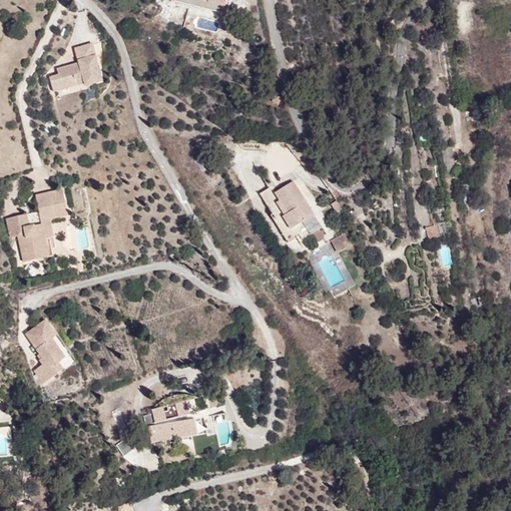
[(191,0),(232,10),(234,0),(191,0)]
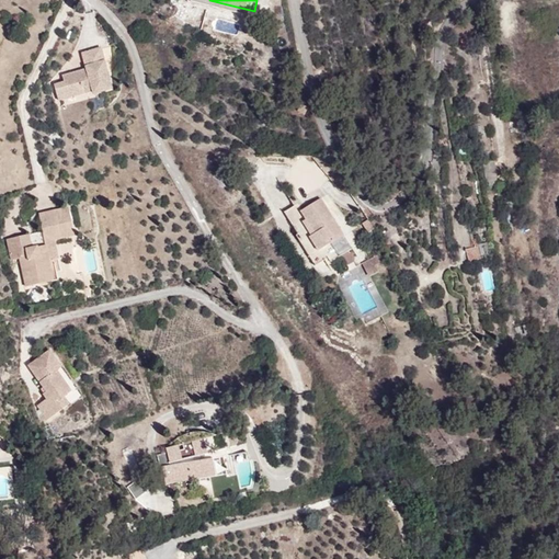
[(110,88),(100,47),(82,53),(86,68),(61,75),(64,80),(53,83),(56,100),(91,90),(92,93),(110,88)]
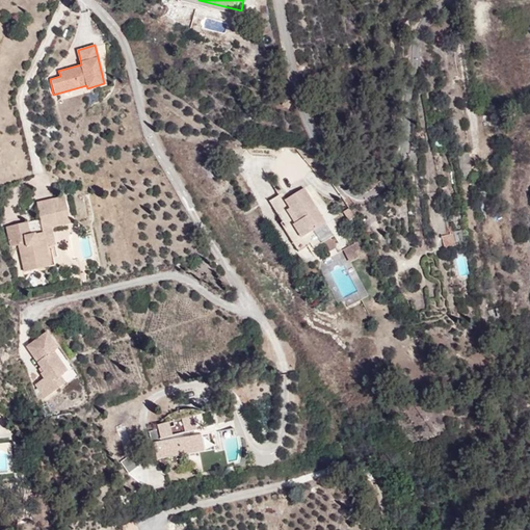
[(325,222),(299,184),(281,197),(287,208),(285,210),(292,224),(291,226),(300,239),(325,222)]
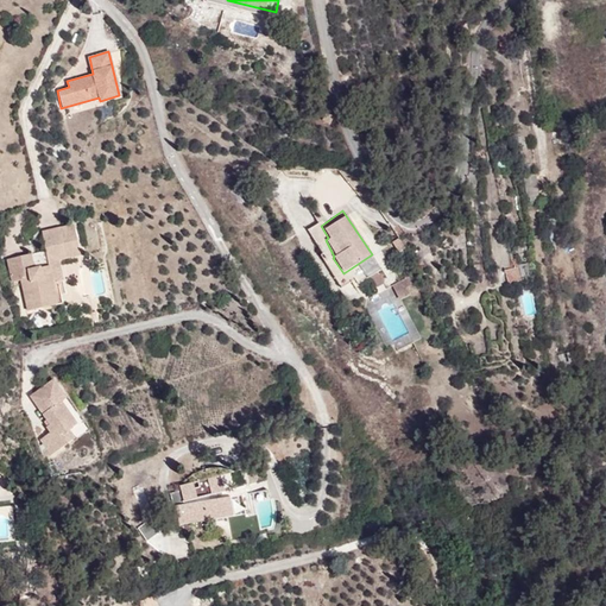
[(81,253),(74,222),(42,232),(49,265),(32,269),(29,254),(7,259),(12,282),(21,281),(29,311),(57,304),(55,291),(61,289),(60,282),(63,281),(58,259),(81,253)]
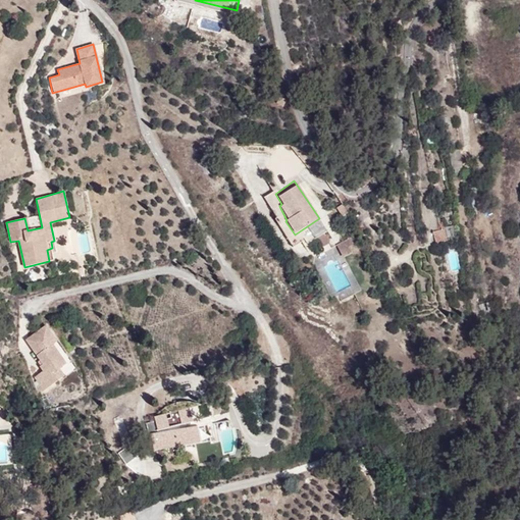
[(444,225),(431,227),(433,239),(445,237),(444,225)]
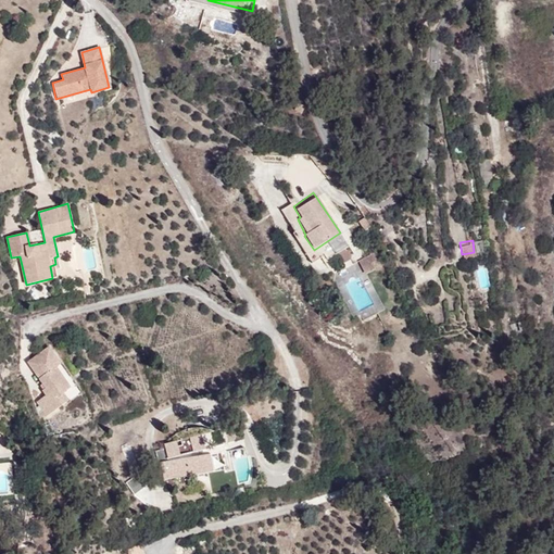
[(345,244),(335,251),(341,260),(351,253),(345,244)]
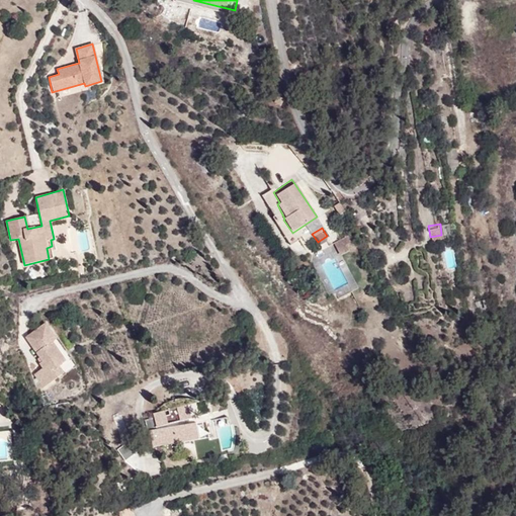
[(347,233),(332,239),(336,250),(352,243),(347,233)]
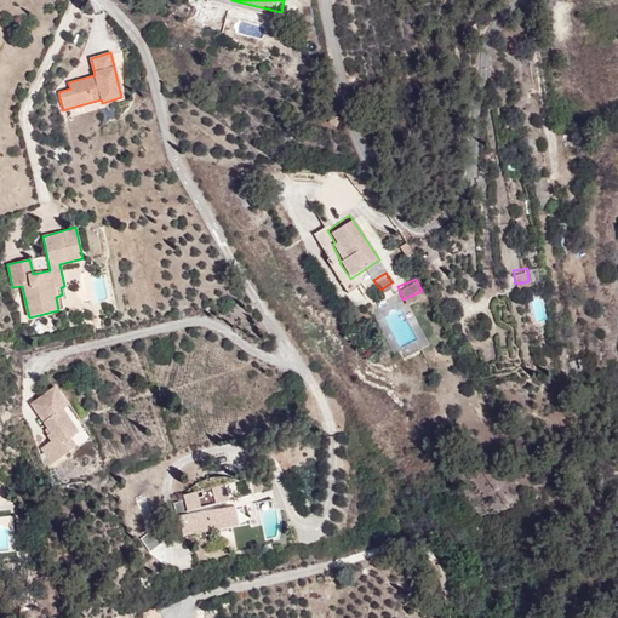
[(84,455),(55,377),(24,402),(47,467),(84,455)]
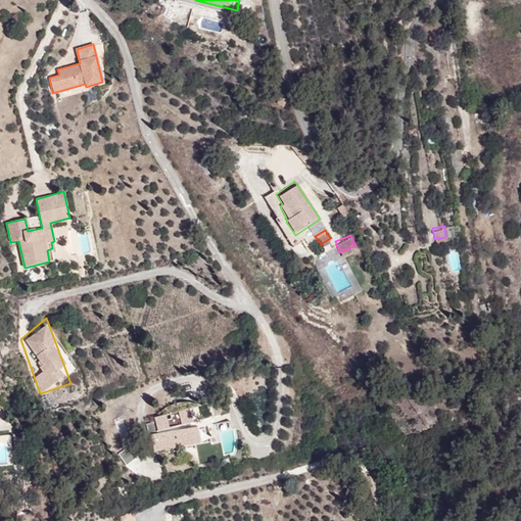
[(190,410),(152,420),(155,434),(148,437),(153,458),(201,448),(197,425),(193,427),(190,410)]
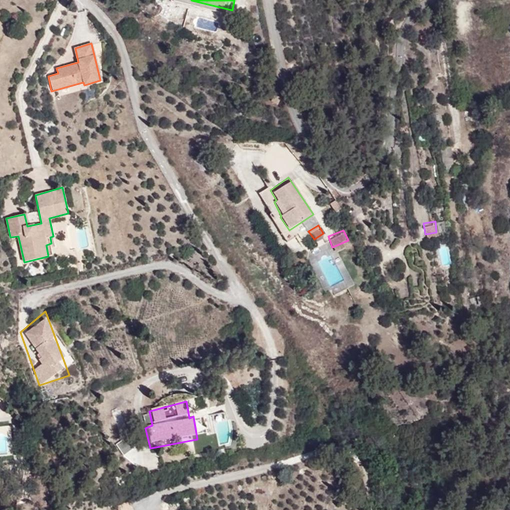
[(113,440),(120,452),(134,443),(126,432),(113,440)]
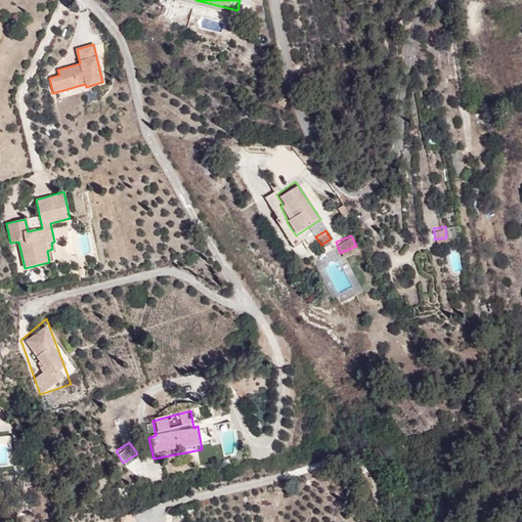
[(119,521),(134,521),(131,512),(118,517),(119,521)]
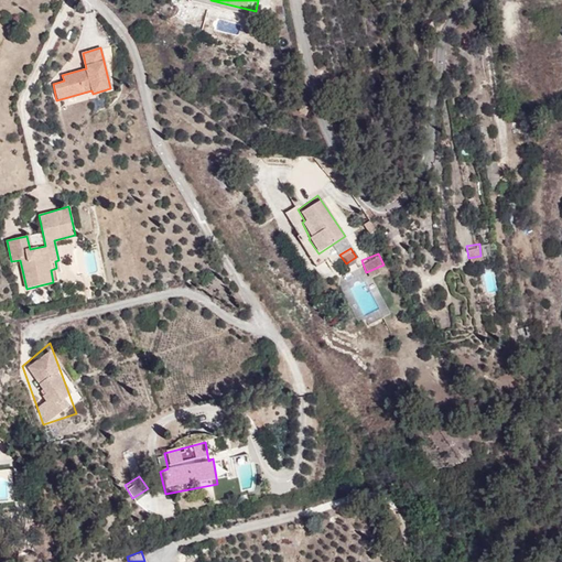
All buildings are outlined.
